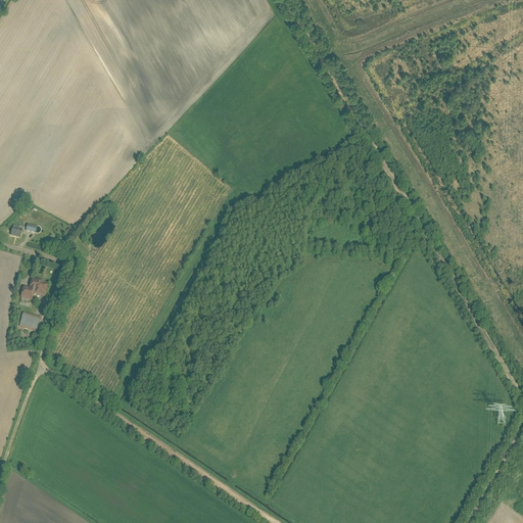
[(36,226),(27,224),(26,230),(35,232),(36,226)]
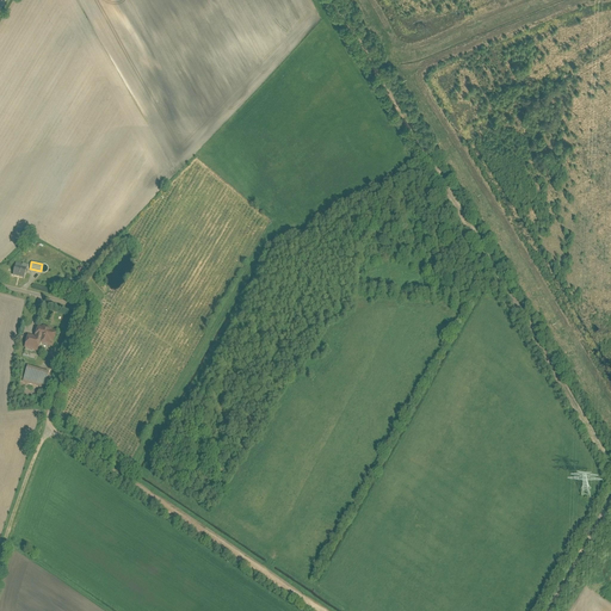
[(26,266),(14,264),(12,276),(24,278),(26,266)]
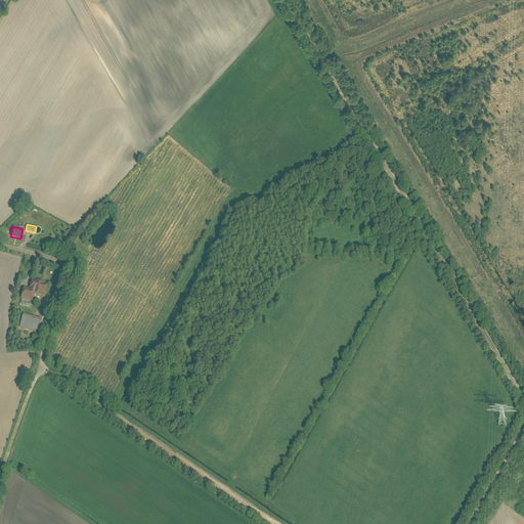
[(55,246),(57,248),(64,242),(62,239),(55,246)]
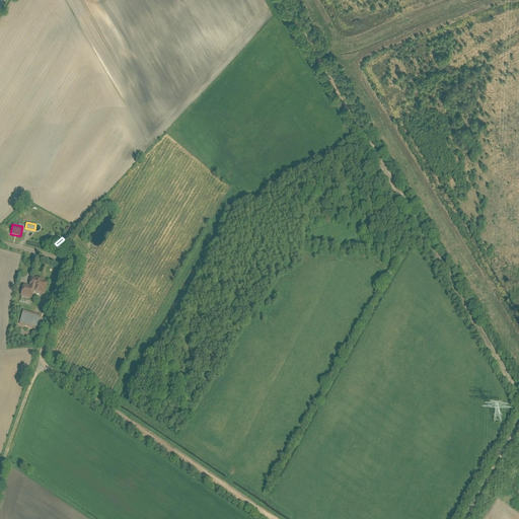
[(28,286),(23,285),(20,296),(32,298),(33,292),(45,295),(48,281),(30,277),(28,286)]
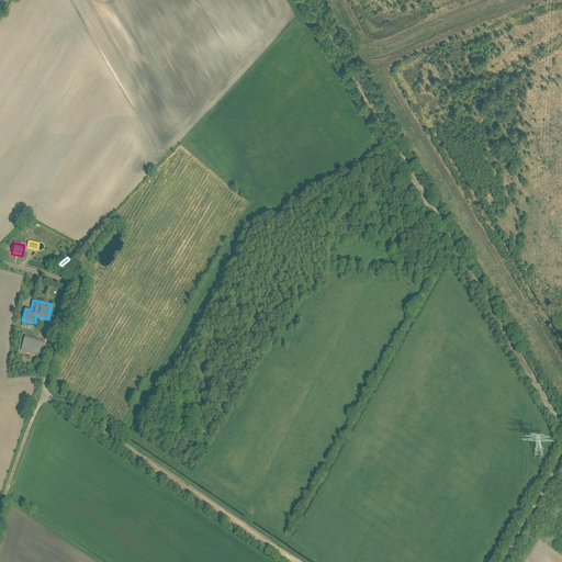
[(45,341),(25,336),(21,351),(41,357),(45,341)]
